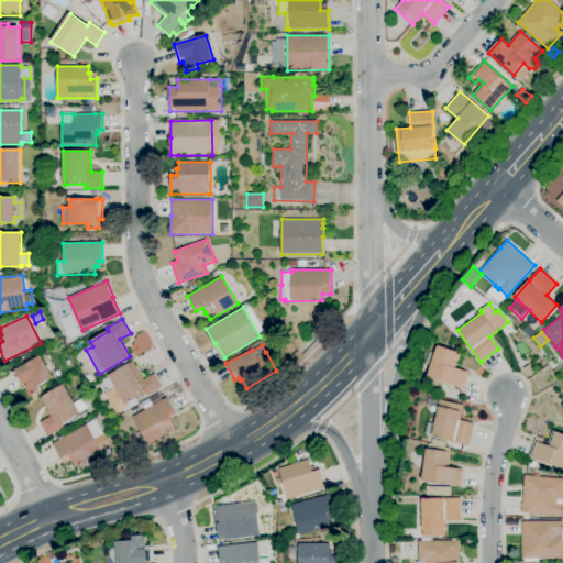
[(464,389),(459,387),(428,376),(431,366),(426,364),(429,352),(435,354),(438,345),(459,353),(455,363),(457,363),(455,368),(467,372),(470,372),(464,389)]
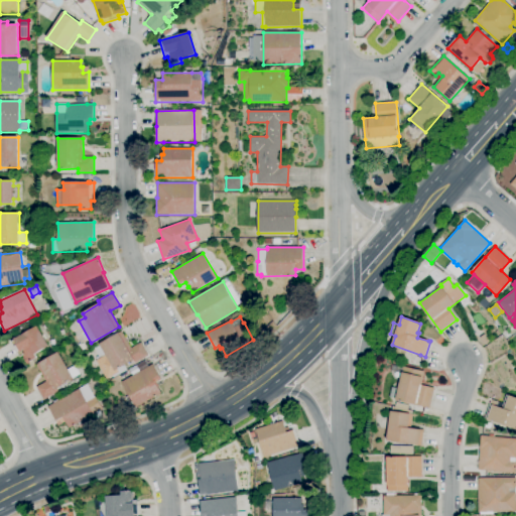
[(27,365),(24,360),(25,359),(22,356),(20,357),(11,342),(15,340),(14,340),(37,327),(48,347),(34,355),(36,359),(30,362),(30,363),(27,365)]
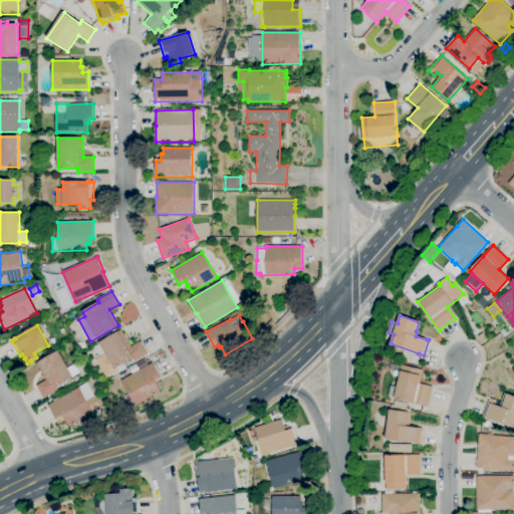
[(106,377),(96,359),(100,356),(95,347),(100,344),(99,343),(121,330),(132,347),(141,341),(148,354),(134,362),(132,359),(117,367),(118,370),(106,377)]
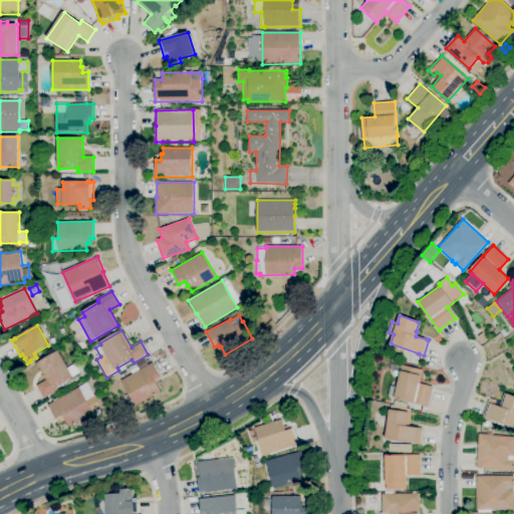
[(81,350),(78,345),(83,342),(86,347),(81,350)]
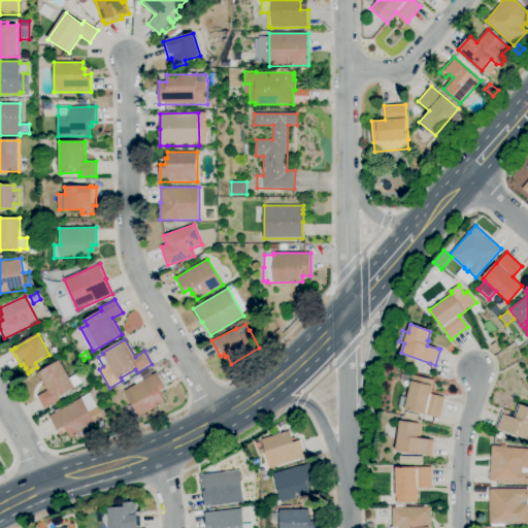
[(44,409),(37,396),(47,390),(38,373),(60,360),(70,378),(77,374),(83,383),(75,387),(76,388),(58,398),(60,401),(44,409)]
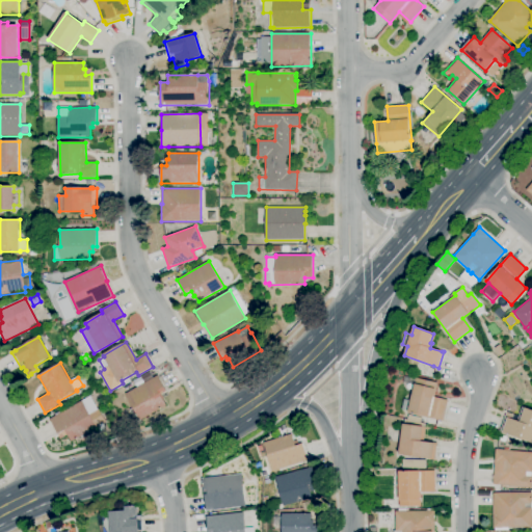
[(133,422),(127,411),(126,413),(125,411),(132,406),(126,395),(158,376),(166,391),(161,394),(164,398),(163,399),(166,405),(161,408),(160,405),(158,406),(160,409),(140,420),(139,419),(133,422)]
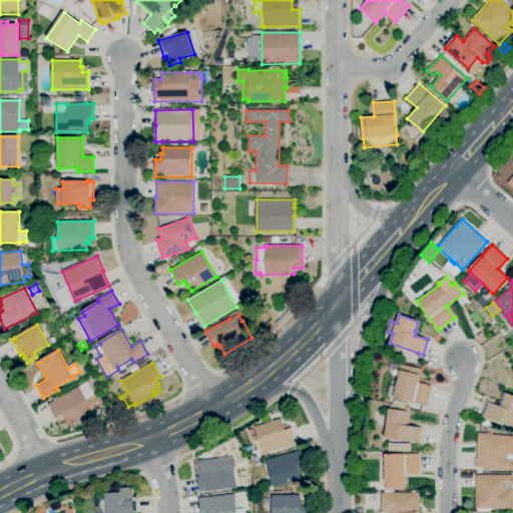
[(427,406),(413,402),(413,403),(393,398),(394,397),(388,395),(390,385),(396,387),(400,370),(400,371),(402,365),(421,370),(418,383),(432,386),(427,406)]
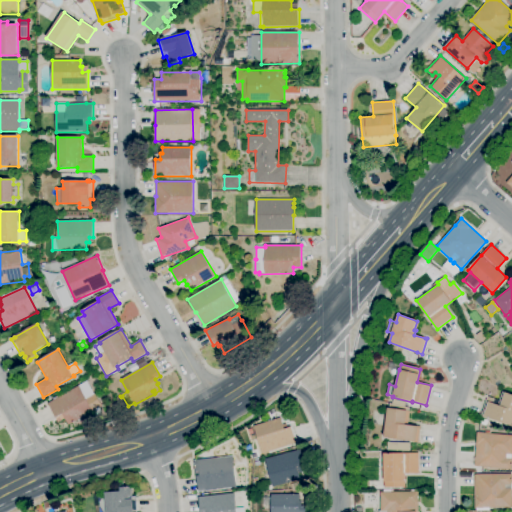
[(69,425),(65,418),(59,422),(56,418),(48,404),(79,386),(86,399),(95,394),(102,406),(88,414),(90,416),(85,419),(84,416),(75,421),(74,420),(72,420),(73,422),(69,425)]
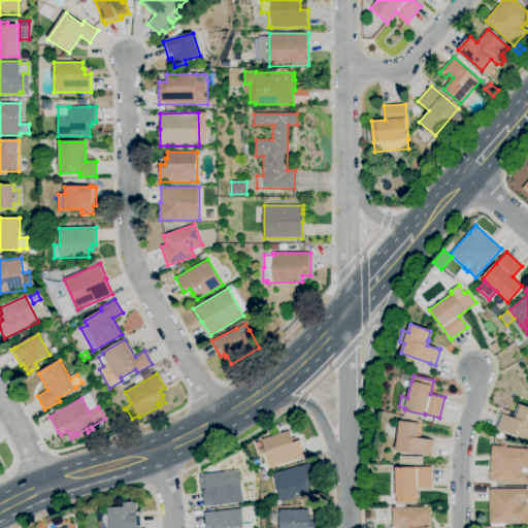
[(527,439),(496,429),(502,408),(510,411),(508,416),(514,418),(518,404),(527,407),(527,439)]
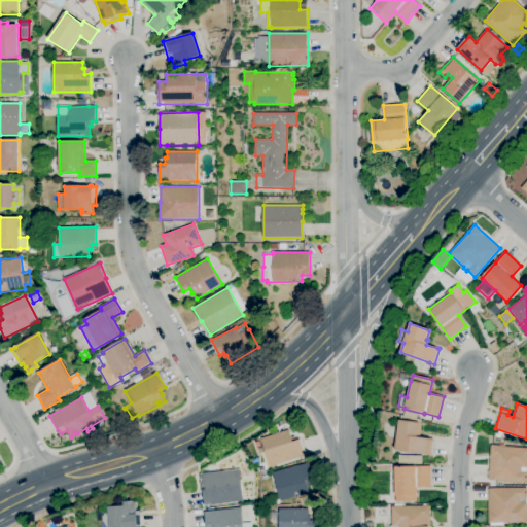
[(400,415),(403,416),(417,418),(421,419),(420,423),(422,423),(420,437),(430,438),(432,440),(430,456),(425,455),(425,454),(395,450),(399,420),(400,420),(400,415)]
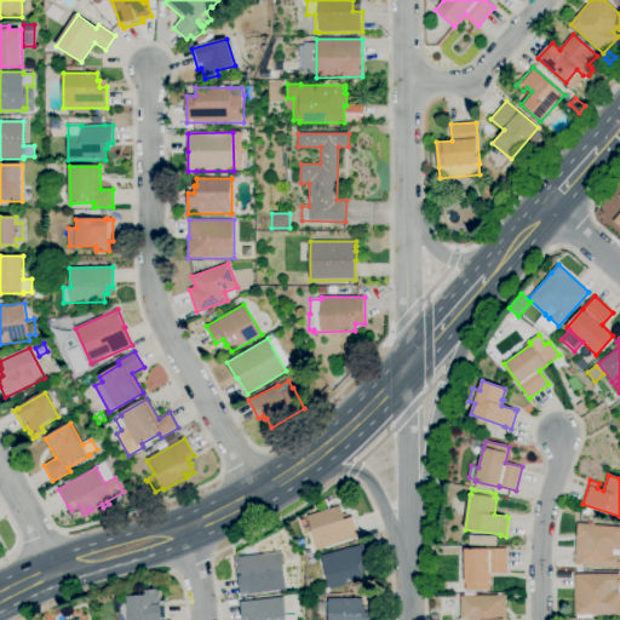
[(319,550),(317,546),(314,546),(309,532),(305,533),(302,518),(308,517),(308,516),(340,506),(343,515),(346,514),(349,518),(354,517),(360,537),(319,550)]
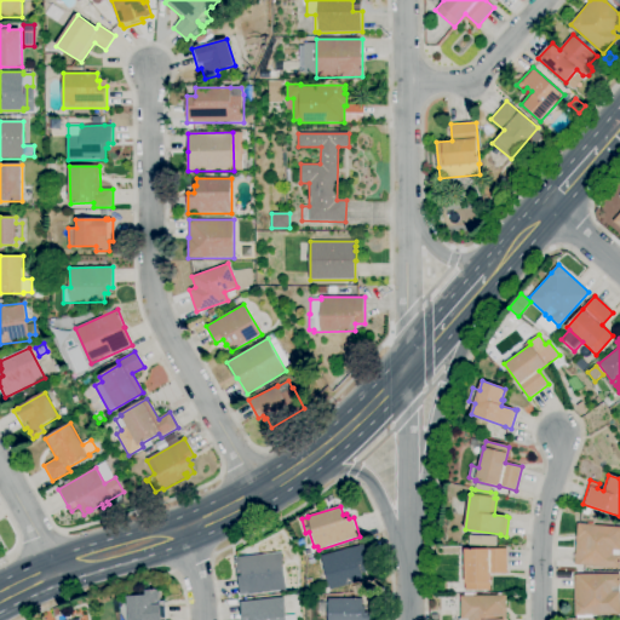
[(619,568),(574,564),(578,524),(619,527),(619,550),(614,550),(613,555),(619,556),(619,568)]
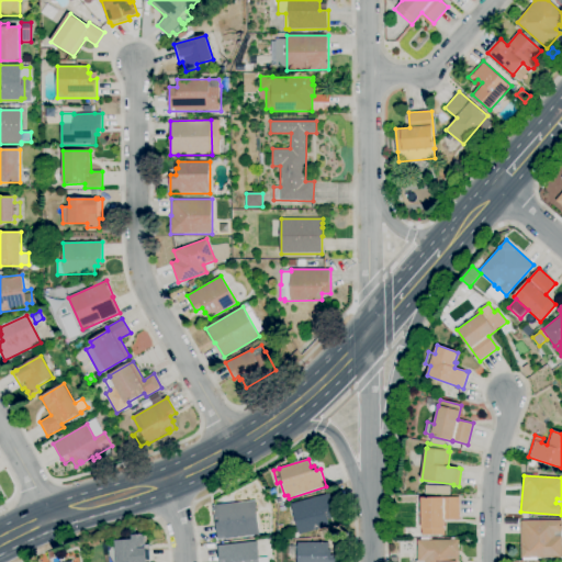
[(450,495),(425,494),(426,485),(450,486),(450,495)]
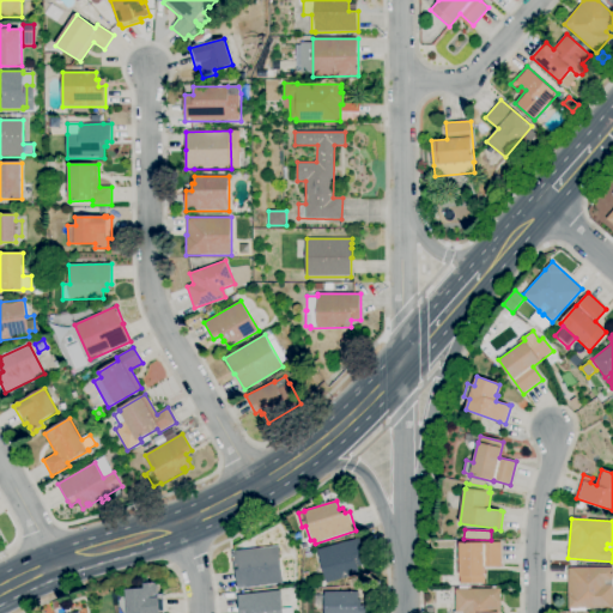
[(327,583),(317,550),(360,539),(365,559),(359,560),(360,566),(358,568),(360,575),(327,583)]
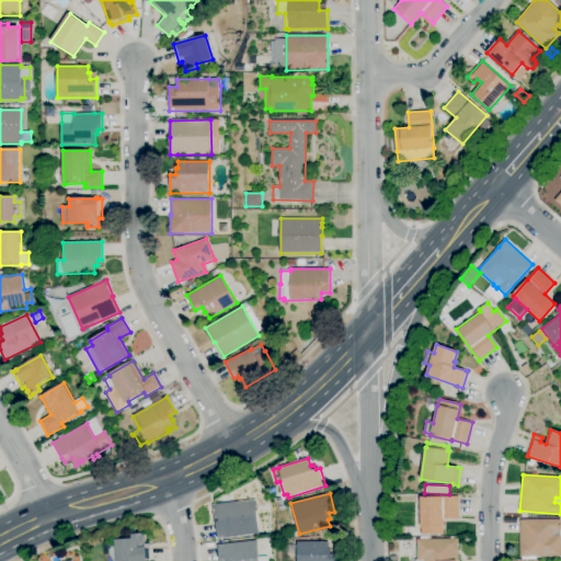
[(421,497),(458,496),(459,518),(444,519),(444,534),(421,535),(421,497)]
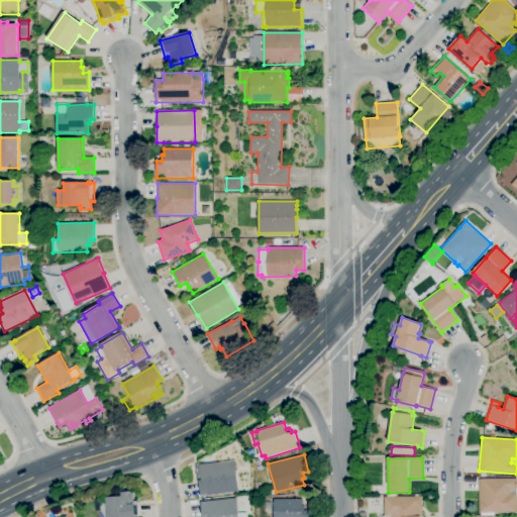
[(201,497),(199,481),(198,481),(196,466),(235,460),(238,492),(201,497)]
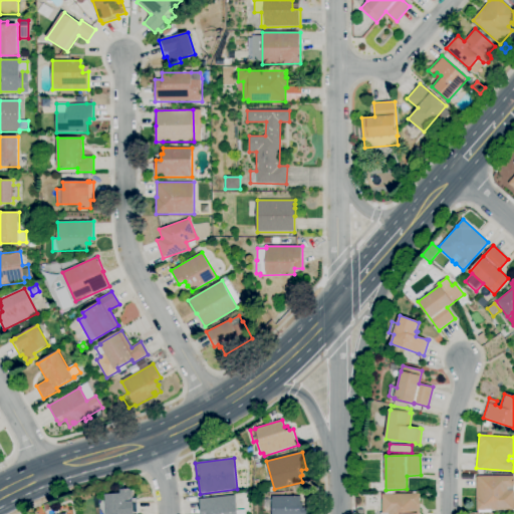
[(491,513),(478,513),(478,511),(477,511),(477,476),(513,476),(513,486),(507,486),(507,491),(513,491),(513,510),(491,510),(491,513)]
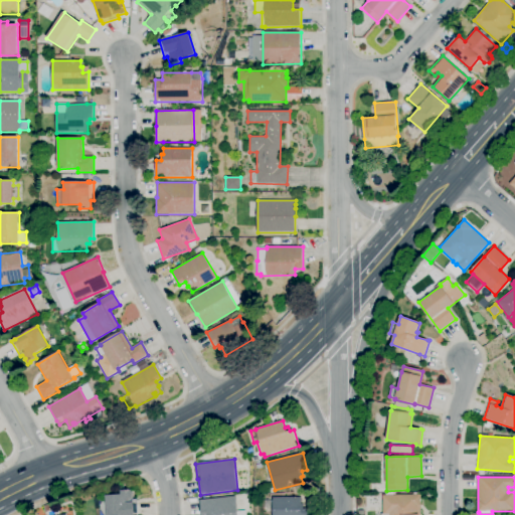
[(100,514),(100,498),(106,497),(106,496),(122,494),(122,491),(133,490),(134,500),(137,499),(137,514),(100,514)]
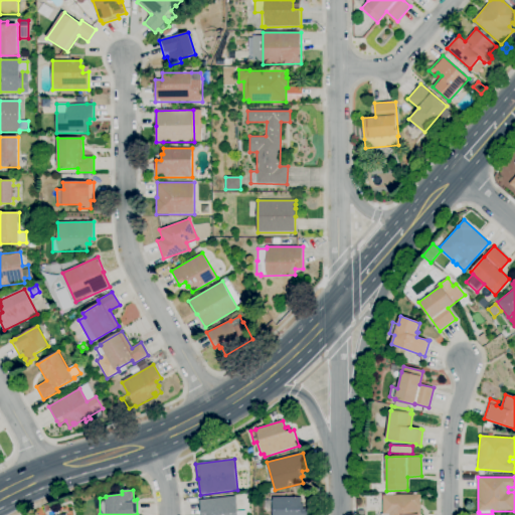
[(381,514),(383,514),(383,495),(420,495),(420,514),(381,514)]
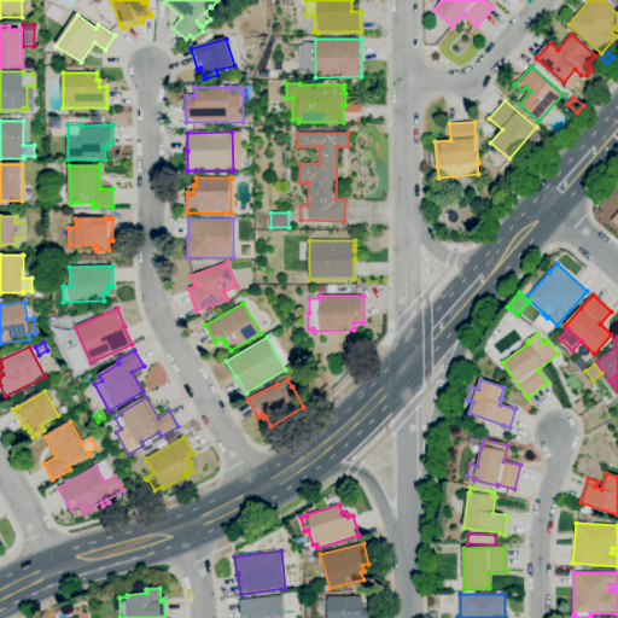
[(242,617),(240,600),(283,595),(285,614),(295,613),(295,617),(242,617)]
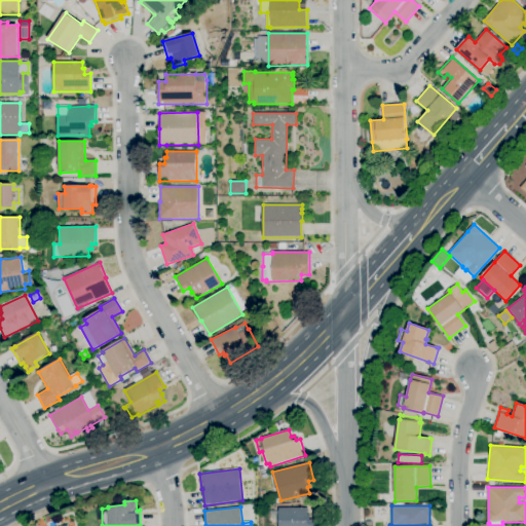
[(315,525),(278,525),(278,509),(308,509),(308,515),(310,515),(310,520),(315,520),(315,525)]
